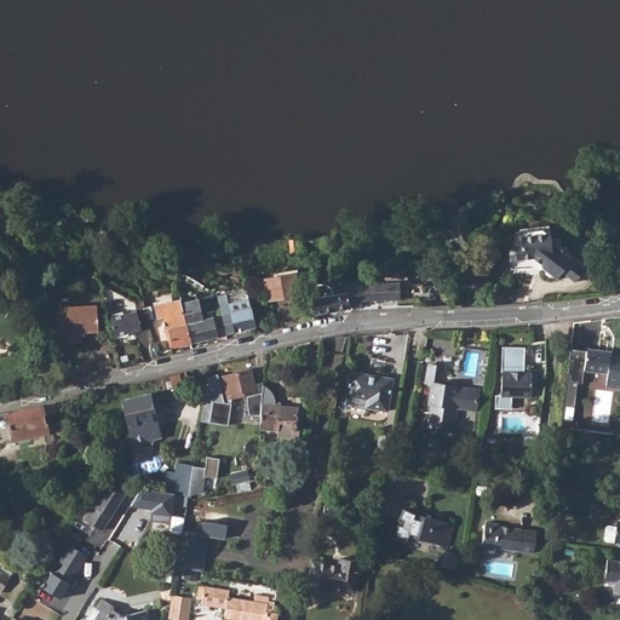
[(545,244),(544,236),(539,237),(535,234),(521,236),(518,240),(514,241),(515,248),(507,251),(510,265),(534,262),(535,273),(550,283),(556,276),(569,286),(580,271),(567,262),(564,264),(556,257),(554,242),(545,244)]
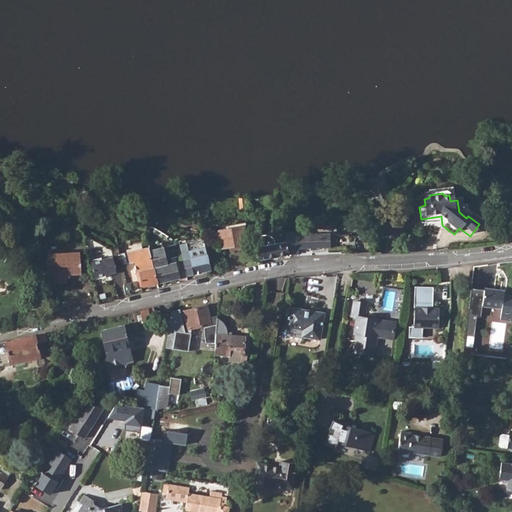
[(237,237),(235,230),(215,235),(220,255),(243,250),(239,236),(237,237)]
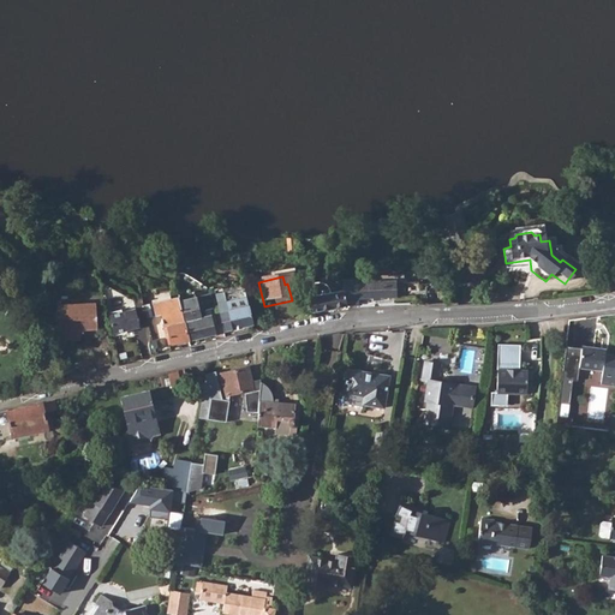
[(340,287),(341,296),(344,310),(357,310),(357,303),(402,303),(402,305),(413,305),(413,308),(430,308),(430,310),(441,310),(441,291),(417,291),(417,288),(402,288),(402,286),(394,287),(354,287),(340,287)]
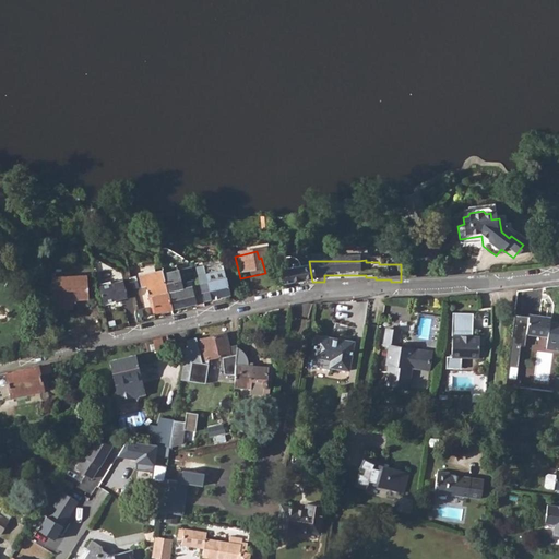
[(286,274),(277,275),(281,287),(312,282),(310,269),(299,272),(298,266),(295,263),(290,261),(284,262),(286,274)]
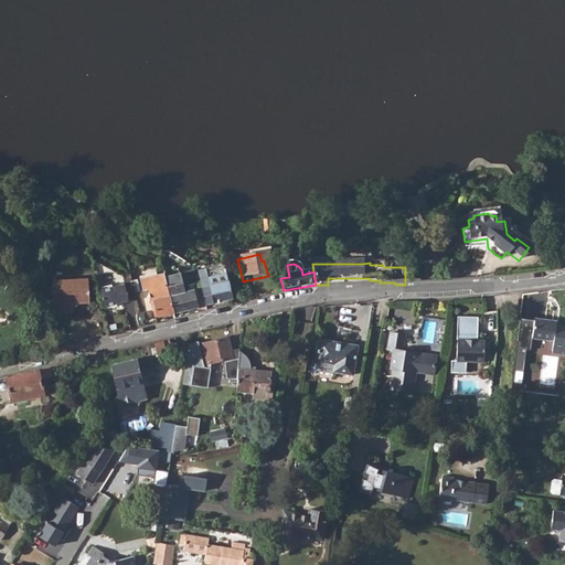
[(226,270),(222,269),(224,277),(225,286),(226,286),(234,284),(233,279),(232,276),(226,270)]
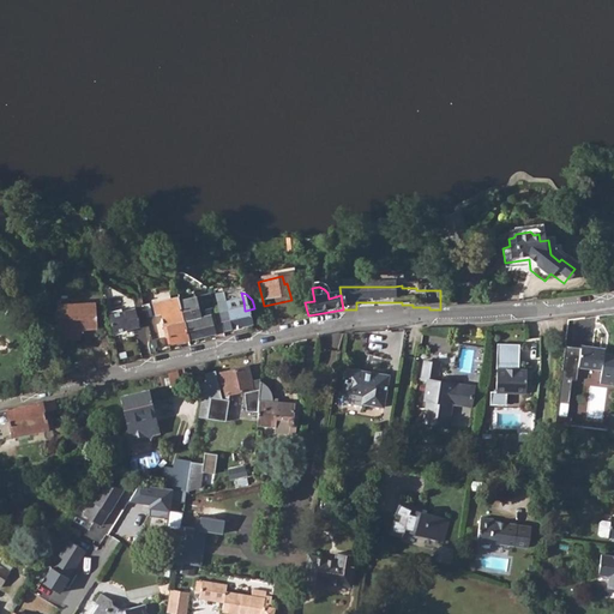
[(176,305),(175,300),(150,307),(152,320),(158,318),(160,323),(158,324),(160,327),(161,327),(162,331),(166,331),(169,348),(186,344),(176,305)]
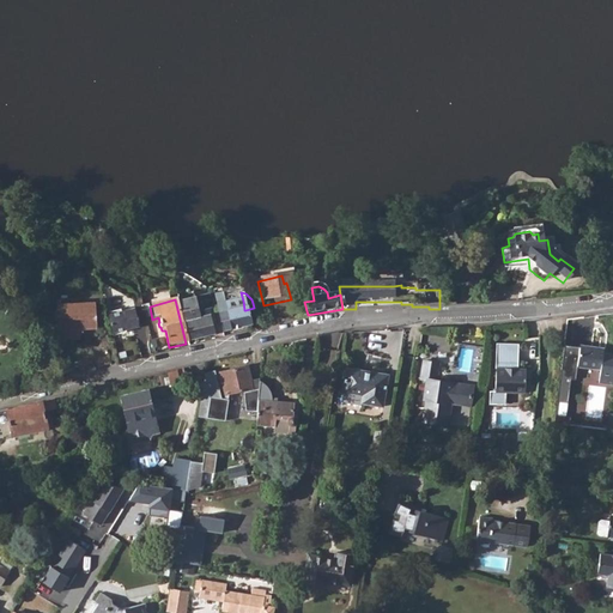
[(54,315),(54,319),(61,319),(61,328),(62,328),(80,327),(98,327),(97,301),(60,303),(60,315),(54,315)]
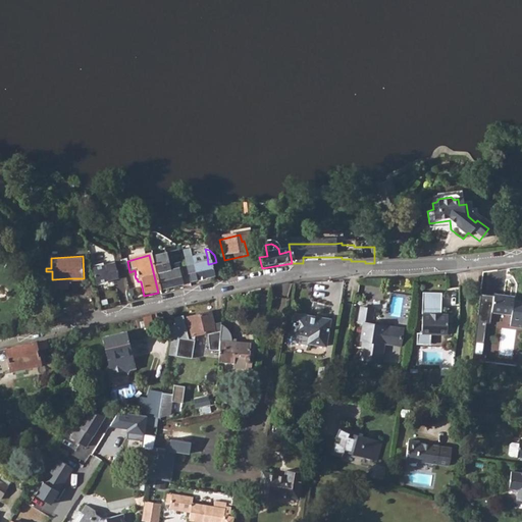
[(208,264),(207,256),(190,260),(191,266),(184,268),(188,285),(212,280),(209,264),(208,264)]
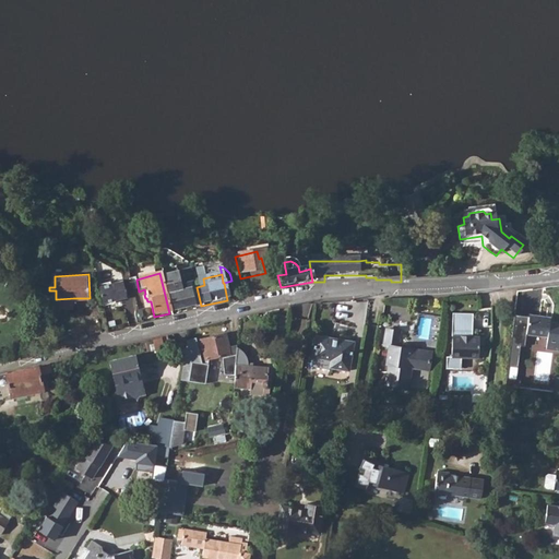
[(161,277),(169,313),(192,307),(189,292),(180,293),(176,275),(161,277)]
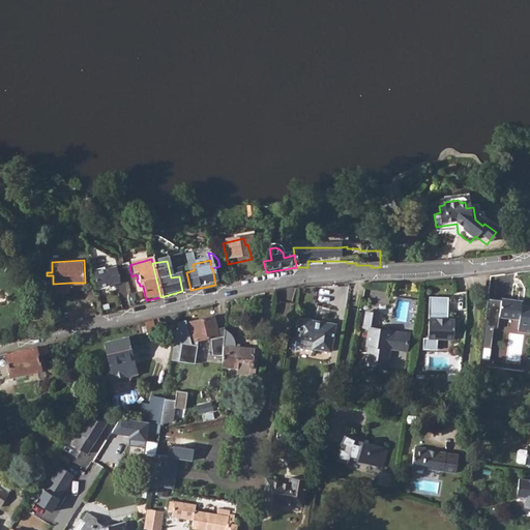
[(114,266),(91,272),(96,293),(104,291),(101,283),(117,278),(114,266)]
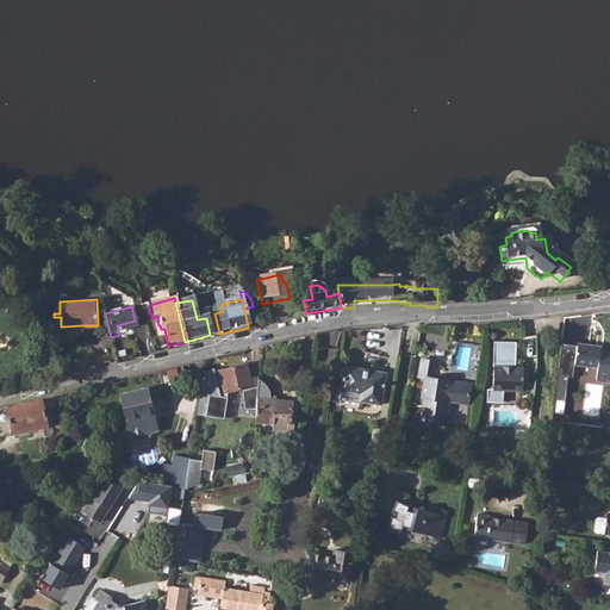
[(137,331),(135,321),(117,325),(119,335),(137,331)]
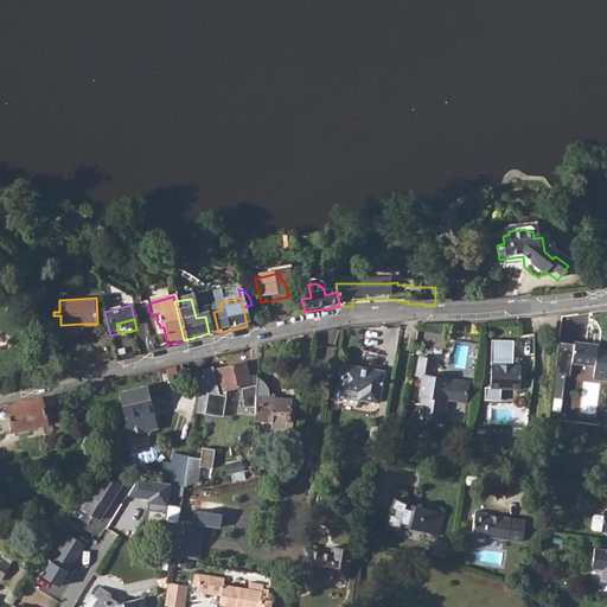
[(80,324),(62,325),(63,336),(81,334),(80,324)]
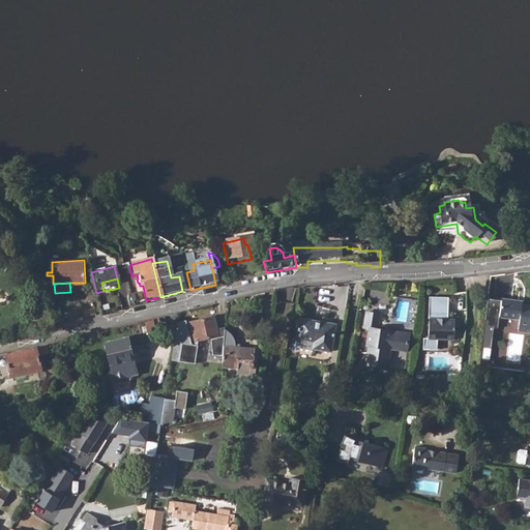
[(455,319),(447,318),(447,313),(435,313),(435,296),(430,296),(429,339),(424,339),(423,349),(437,349),(438,339),(454,340),(455,319)]
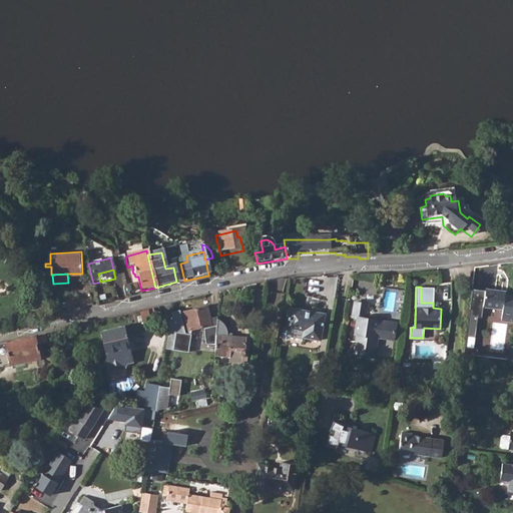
[(421,287),(421,303),(433,303),(434,288),(421,287)]
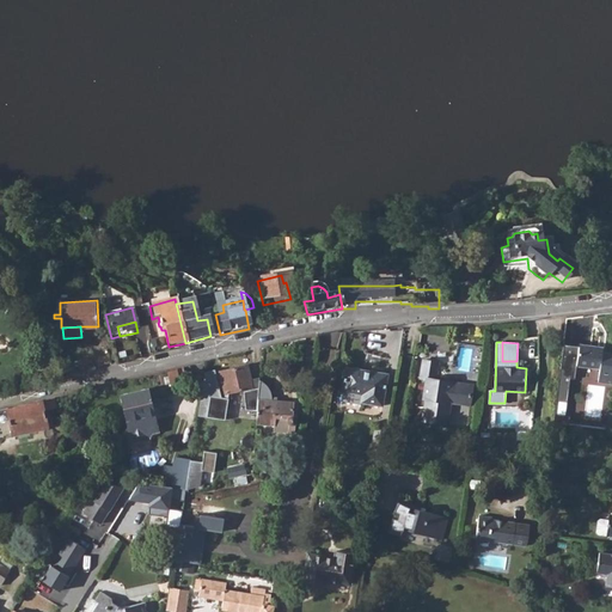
[(611,384),(611,381),(611,354),(598,353),(599,347),(580,344),(580,346),(563,343),(556,401),(568,402),(570,378),(575,379),(577,366),(600,368),(598,381),(611,384)]
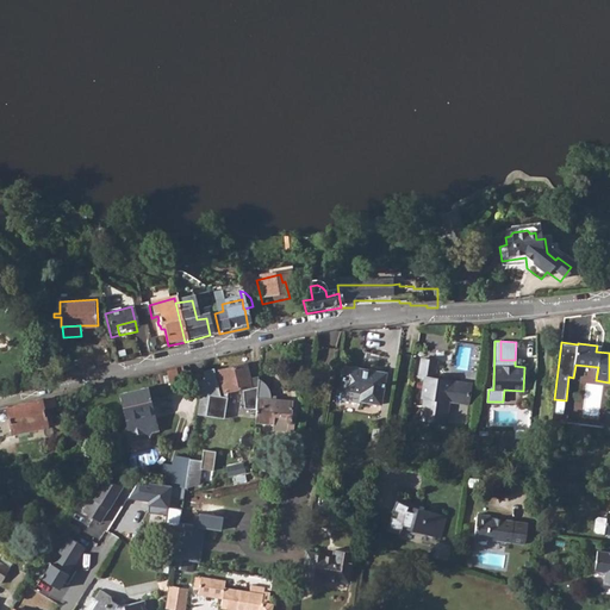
[(311,348),(302,347),(298,373),(307,374),(311,348)]
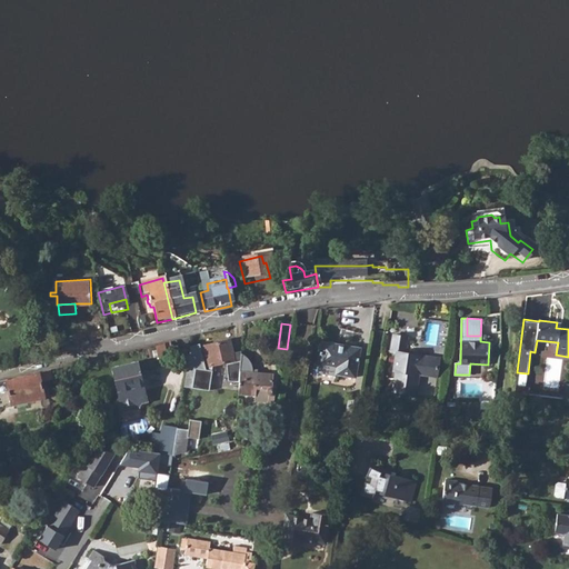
[(408,337),(392,335),(390,352),(396,353),(393,370),(396,371),(393,391),(416,395),(419,376),(437,378),(440,357),(406,351),(408,337)]
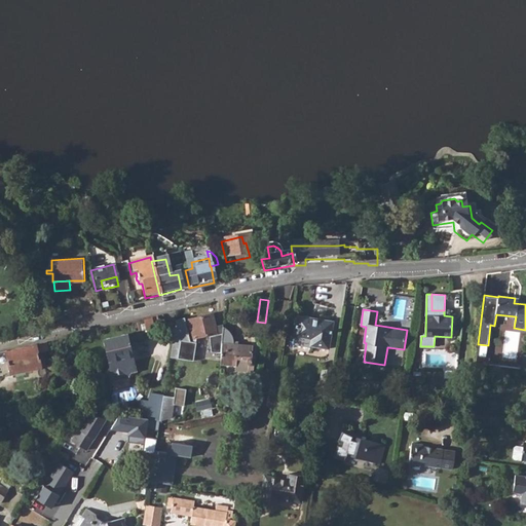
[(218,325),(214,312),(186,318),(191,339),(219,332),(218,325)]
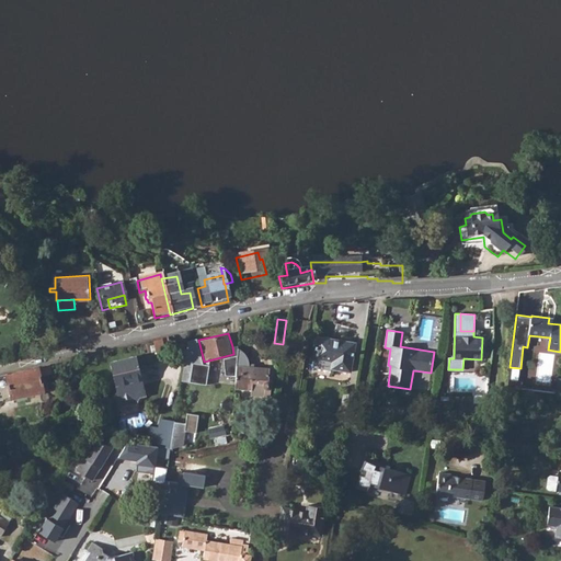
[(356,342),(317,336),(313,358),(332,362),(331,369),(351,373),(356,342)]
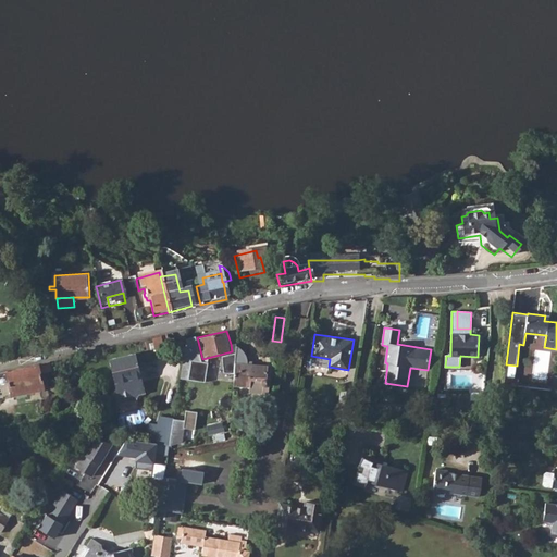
[(161,353),(158,341),(150,343),(153,355),(161,353)]
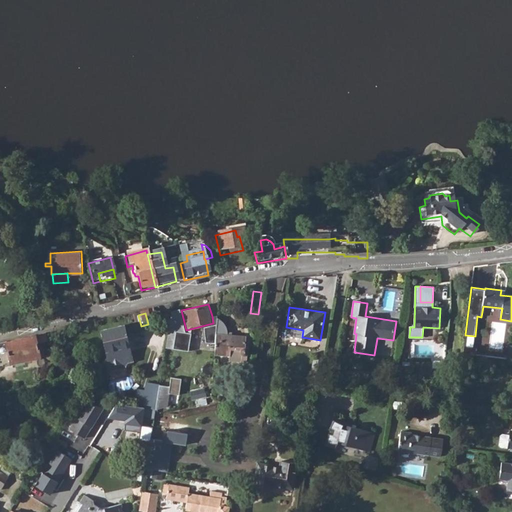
[(218,315),(212,316),(213,323),(213,325),(205,326),(206,342),(216,343),(218,317),(218,315)]
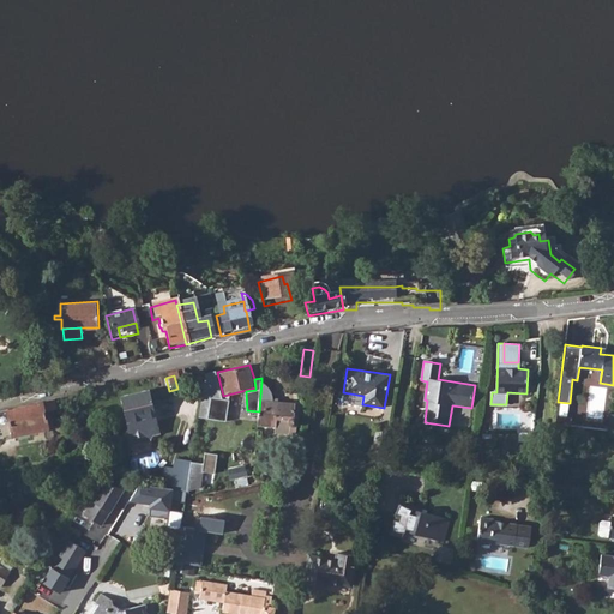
[(259,411),(259,425),(276,426),(276,432),(296,433),(298,425),(299,423),(299,422),(300,421),(299,420),(299,419),(299,409),(295,408),(296,403),(274,401),(274,398),(274,396),(272,392),(271,390),(270,387),(269,385),(266,383),(265,383),(263,381),(262,380),(259,411)]
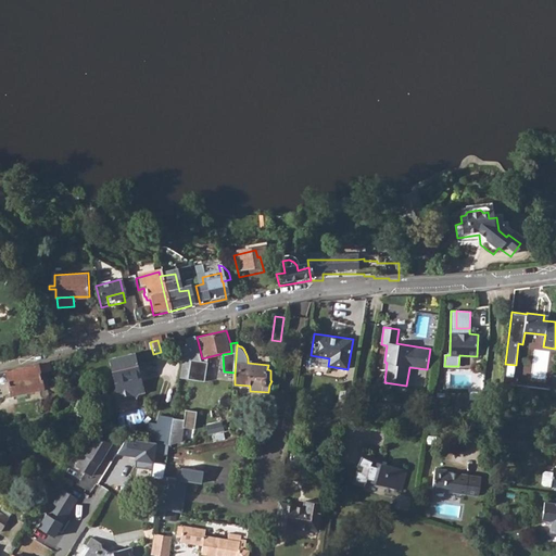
[(146,392),(136,353),(109,359),(116,388),(110,396),(118,402),(137,397),(139,393),(146,392)]
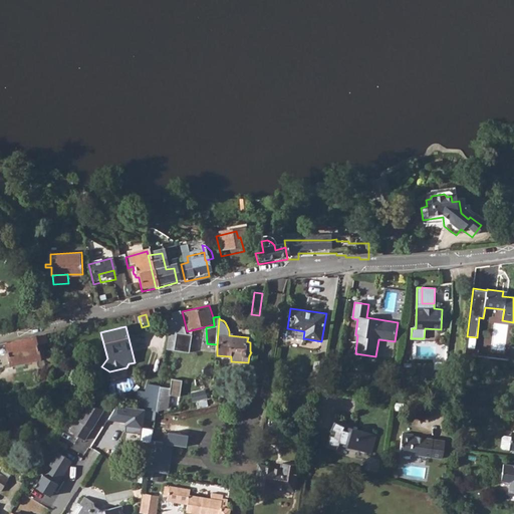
[(192,334),(177,331),(174,349),(190,352),(192,334)]
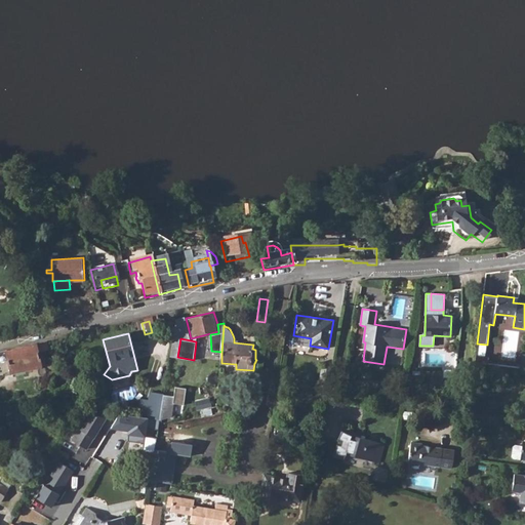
[(42,352),(49,350),(47,341),(40,342),(42,352)]
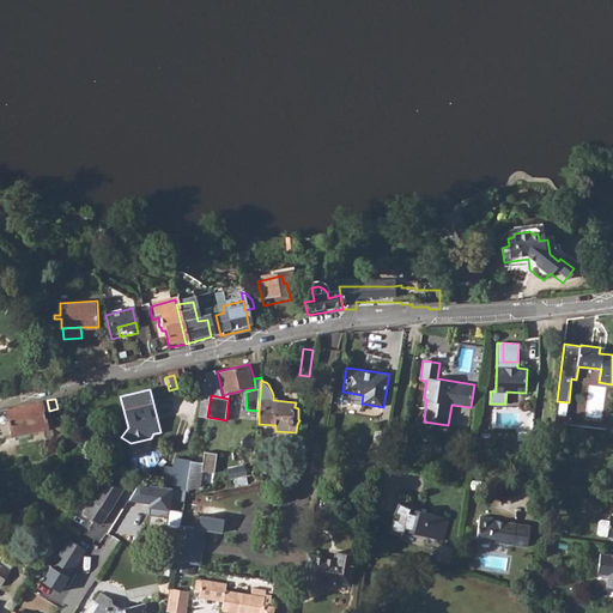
[(0,410),(0,436),(48,425),(46,411),(43,401),(0,410)]
